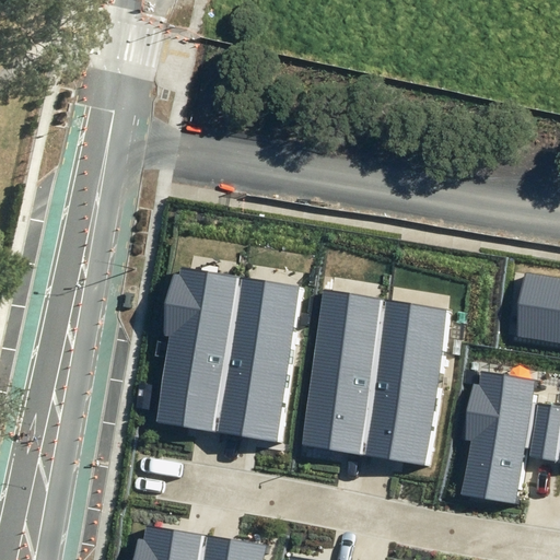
[(241,277),(181,268),(179,275),(173,273),(163,336),(170,337),(155,421),(217,430),(241,277)]
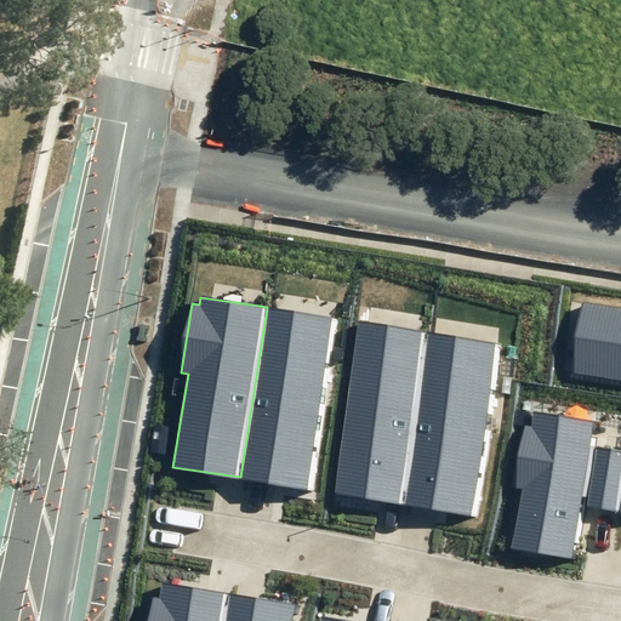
[(620,309),(580,305),(570,374),(620,380),(620,309)]
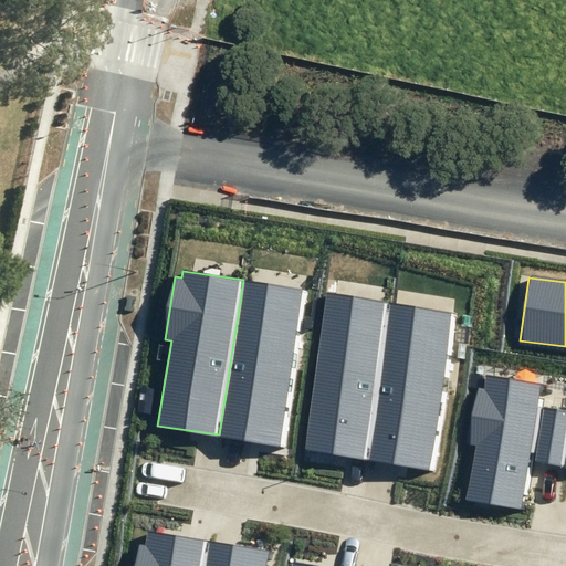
[(306,290),(243,280),(219,435),(282,444),(306,290)]
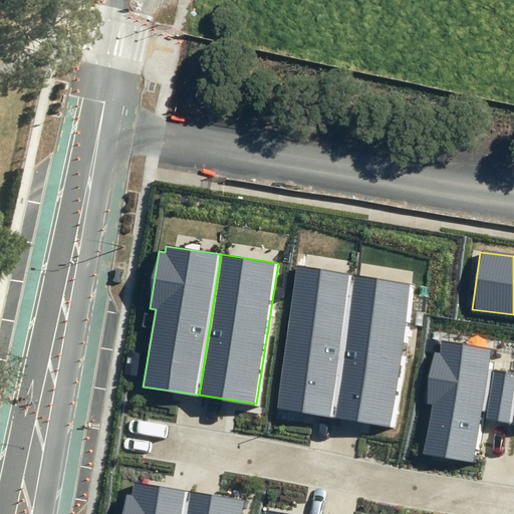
[(355,275),(297,267),(276,408),(334,417),(355,275)]
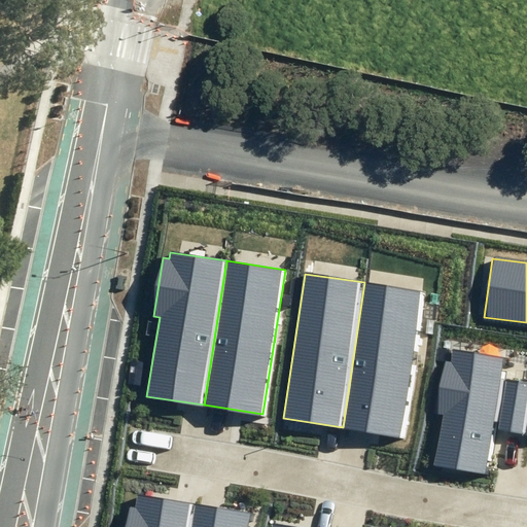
[(423,290),(364,282),(343,427),(402,435),(423,290)]
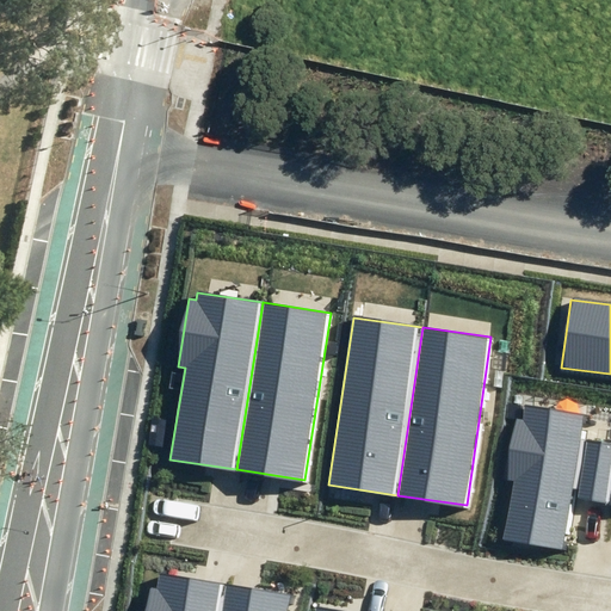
[(610,504),(610,443),(580,439),(585,414),(525,405),(523,419),(516,418),(506,481),(512,482),(503,541),(565,550),(574,488),(579,489),(578,499),(610,504)]
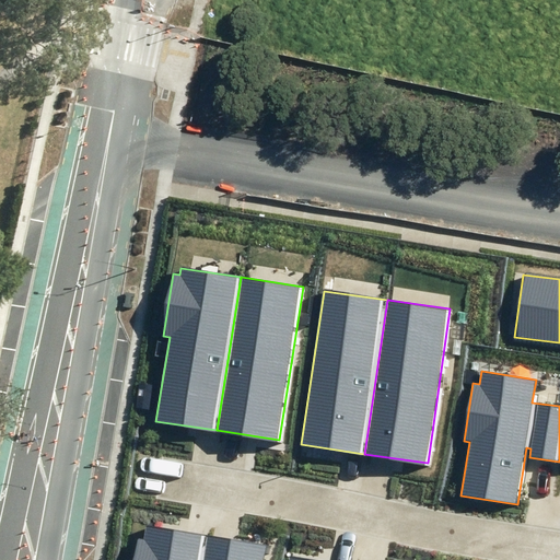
[(203,559),(208,535),(147,526),(144,539),(139,539),(135,559),(203,559)]
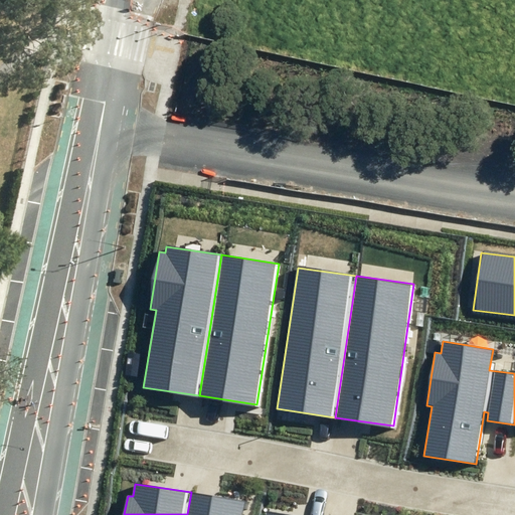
[(242,514),(245,500),(191,492),(187,514),(242,514)]
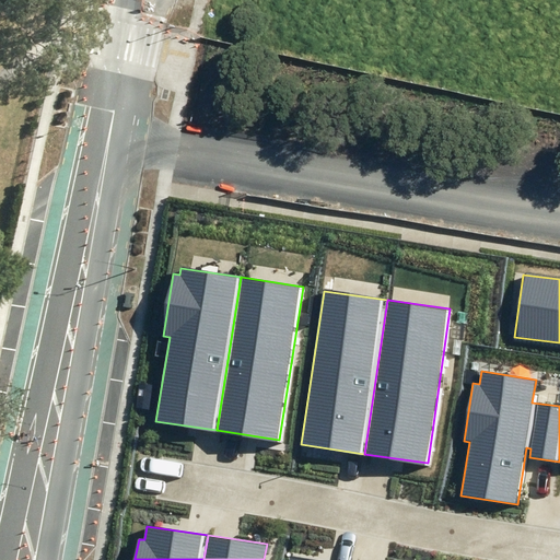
All buildings are outlined.
